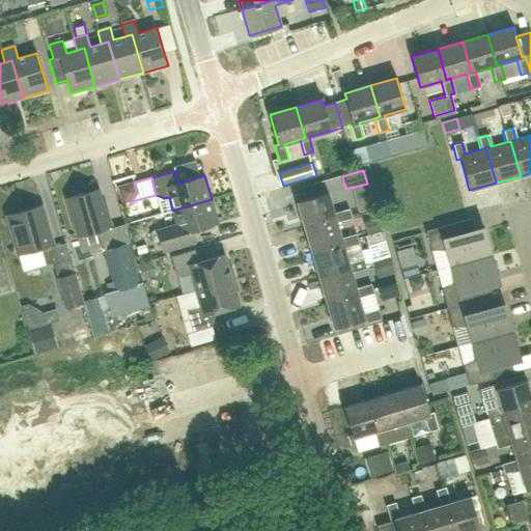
[(134,183),(117,187),(122,203),(131,201),(136,192),(134,183)]
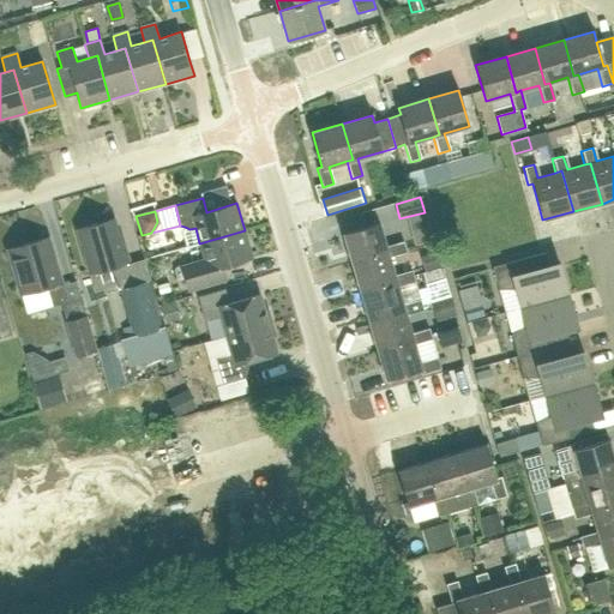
[(128,263),(121,234),(119,235),(114,218),(77,229),(89,274),(128,263)]
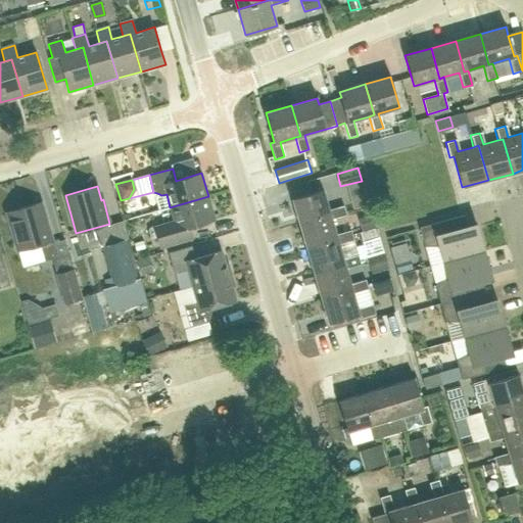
[(323,190),(292,198),(300,224),(330,215),(331,219),(346,215),(343,205),(329,210),(323,190)]
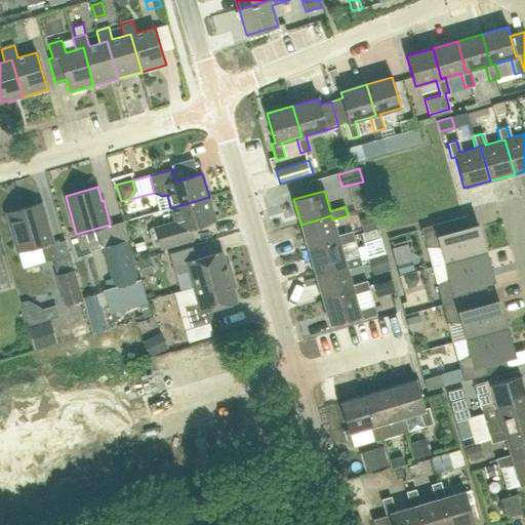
[(158,194),(156,198),(160,211),(170,208),(167,195),(162,196),(158,194)]
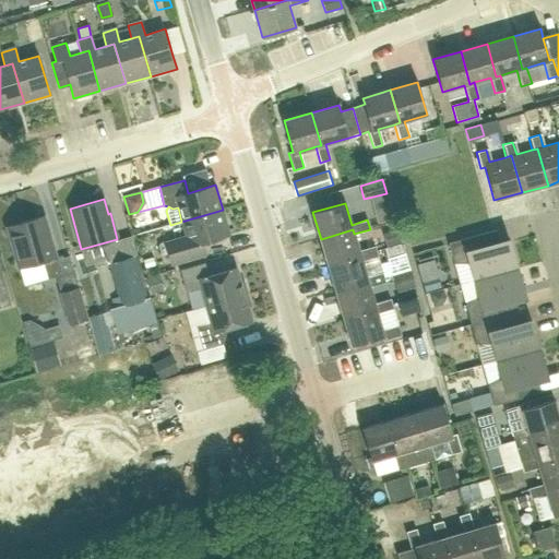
[(391,207),(373,212),(377,223),(394,218),(391,207)]
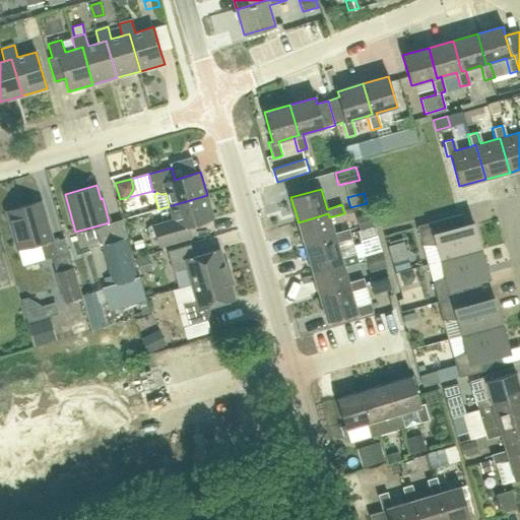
[(187,225),(213,218),(207,195),(169,206),(173,219),(153,225),(159,247),(191,238),(187,225)]
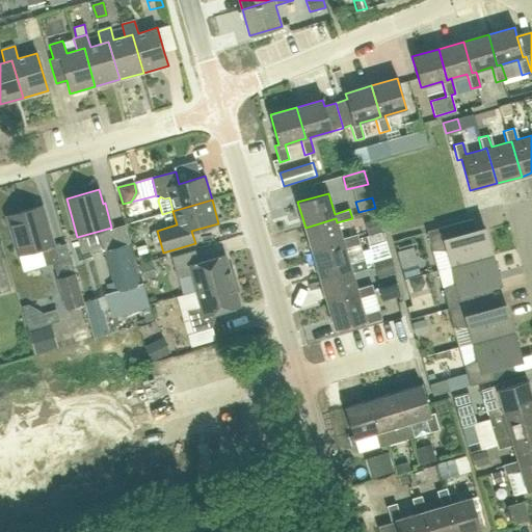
[(57,262),(52,244),(53,244),(42,206),(6,216),(17,255),(41,248),(45,265),(57,262)]
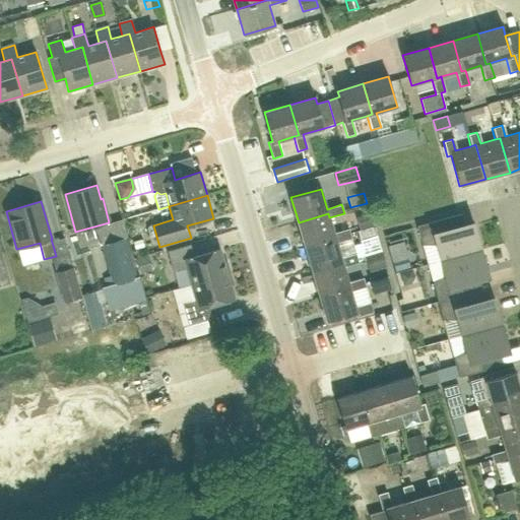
[(334,234),(329,217),(328,213),(299,222),(306,247),(335,238),(337,243),(351,239),(349,229),(334,234)]
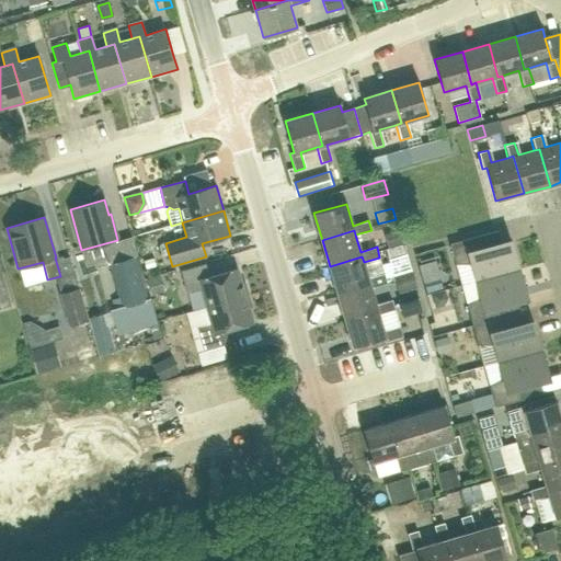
[(397,230),(387,233),(391,248),(401,244),(397,230)]
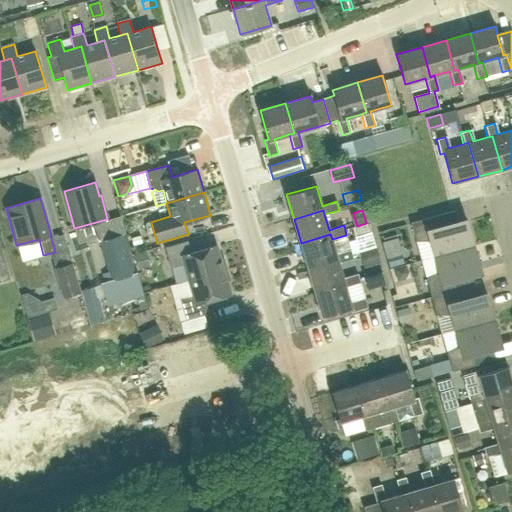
[(415,241),(430,241),(434,256),(473,245),(466,221),(457,223),(454,210),(410,223),(415,241)]
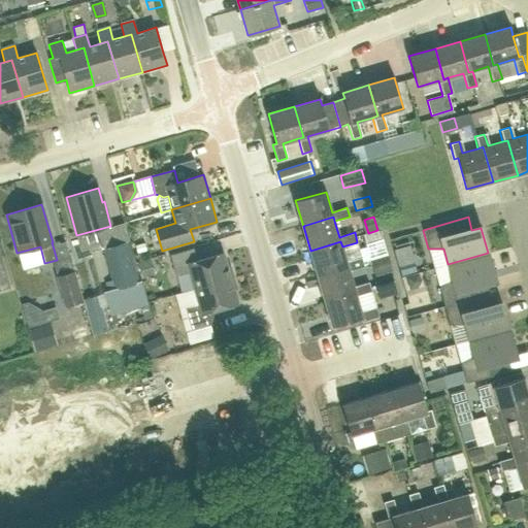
[(110,226),(76,235),(80,250),(89,248),(91,253),(103,250),(117,245),(110,226)]
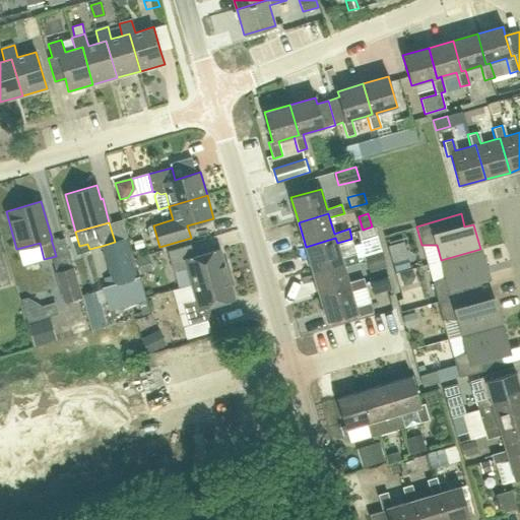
[(375,226),(358,232),(365,256),(382,251),(375,226)]
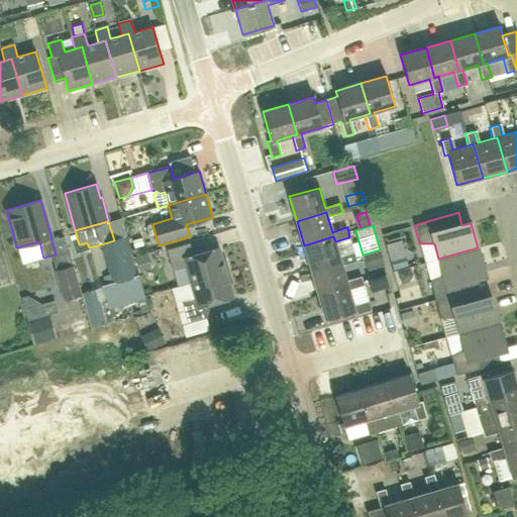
[(356,261),(354,252),(339,256),(335,241),(333,236),(304,245),(311,270),(340,261),(341,266),(356,261)]
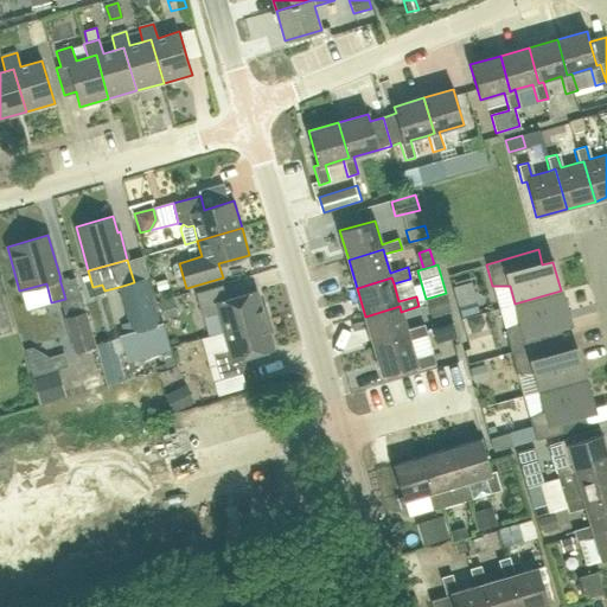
[(159,324),(146,279),(134,282),(119,287),(129,323),(121,325),(125,334),(159,324)]
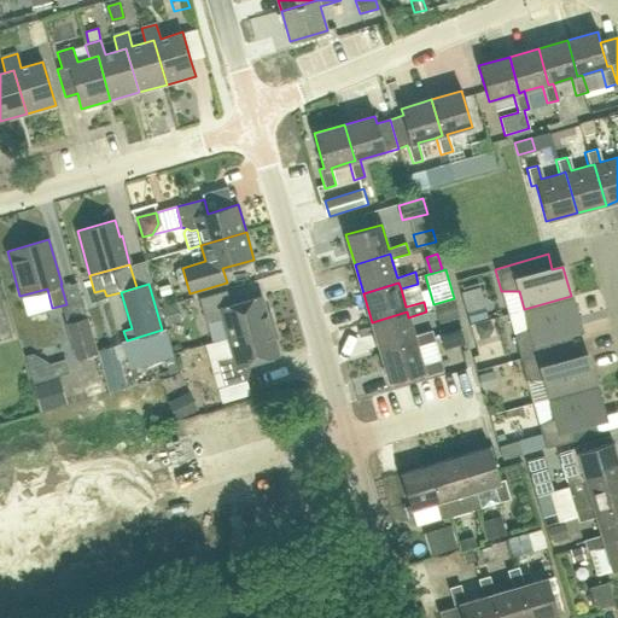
[(207,325),(223,320),(228,338),(273,325),(269,313),(266,313),(261,296),(231,304),(227,291),(199,298),(207,325)]
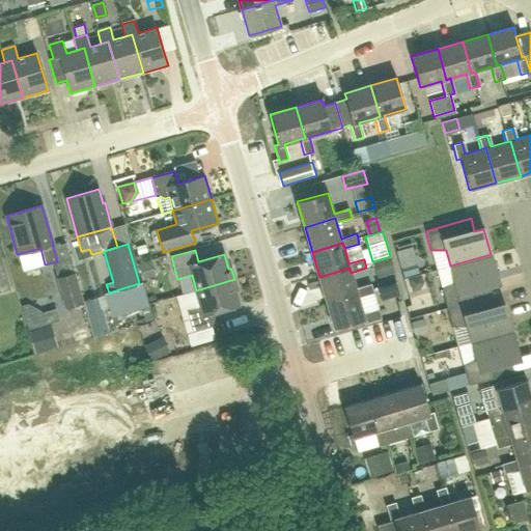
[(454,282),(442,289),(447,308),(492,296),(488,282),(498,280),(491,254),(450,266),(454,282)]
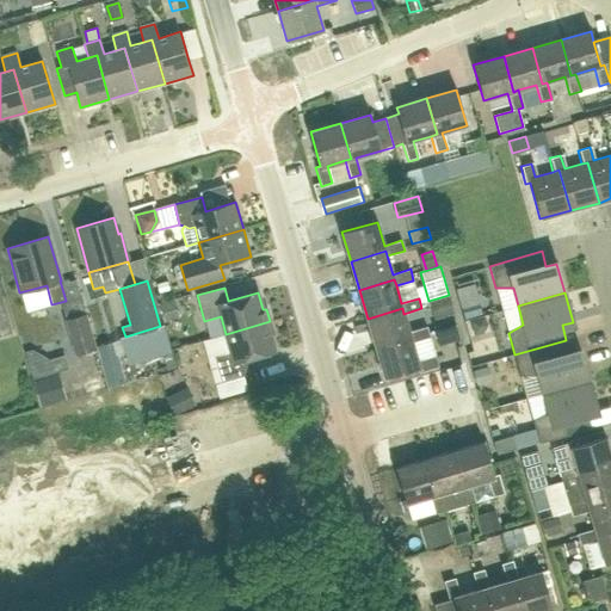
[(449,296),(433,301),(438,319),(454,314),(449,296)]
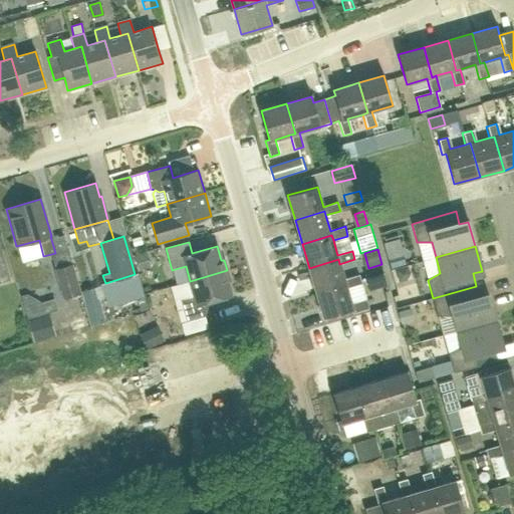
[(145,254),(136,256),(140,271),(150,268),(145,254)]
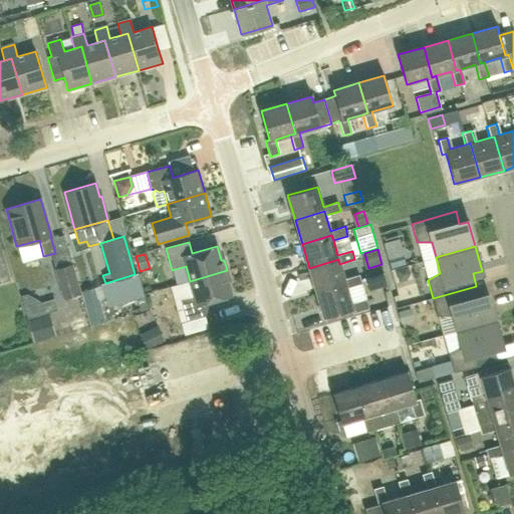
[(401,254),(386,258),(390,270),(404,266),(401,254)]
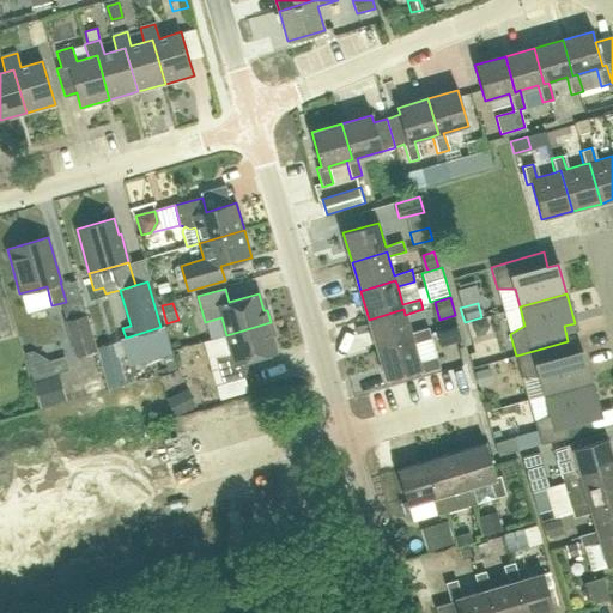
[(0,337),(12,334),(2,304),(0,304),(0,337)]
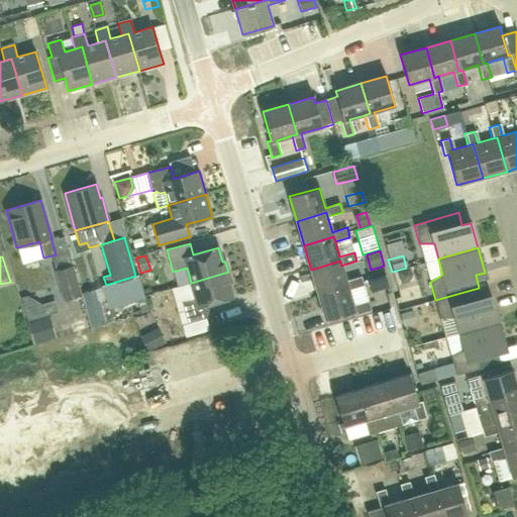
[(346,281),(341,266),(340,261),(311,270),(318,294),(347,285),(348,290),(364,286),(360,277),(346,281)]
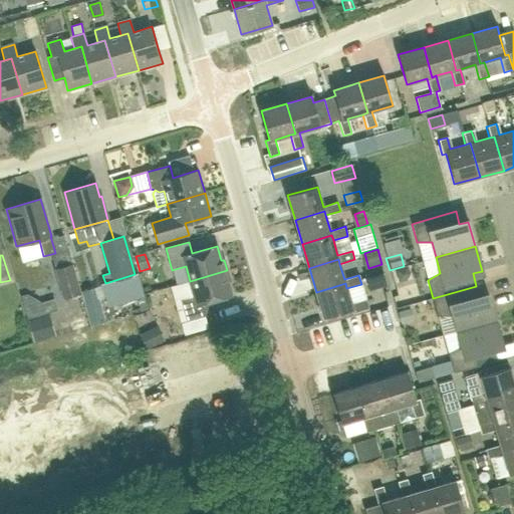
[(426,261),(410,266),(414,279),(429,274),(426,261)]
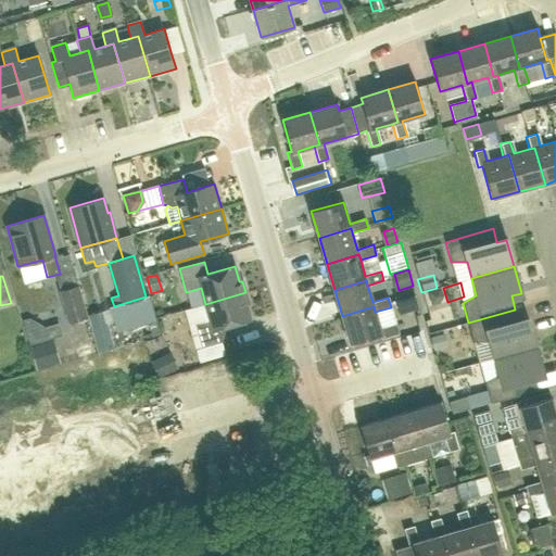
[(68,321),(86,317),(77,287),(60,292),(68,321)]
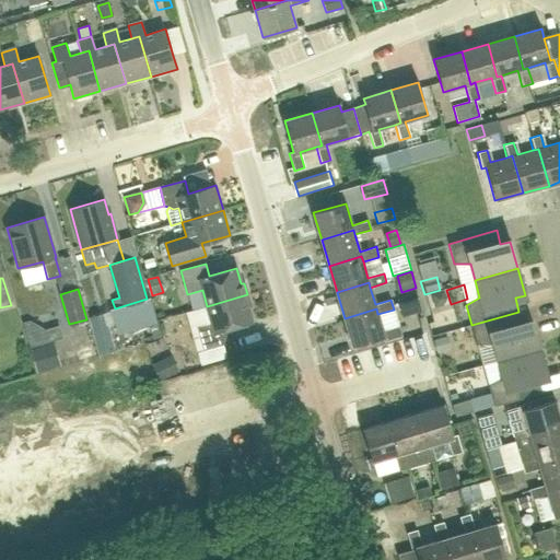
[(444,292),(431,295),(435,307),(441,305),(446,299),(444,292)]
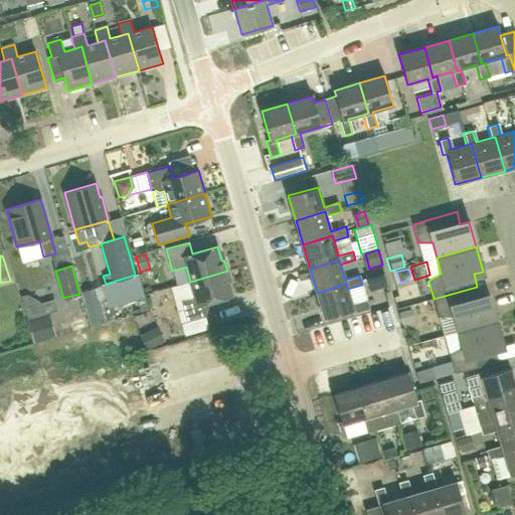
[(227,283),(230,282),(227,271),(190,282),(194,297),(181,301),(187,322),(205,317),(210,316),(206,304),(231,297),(227,283)]
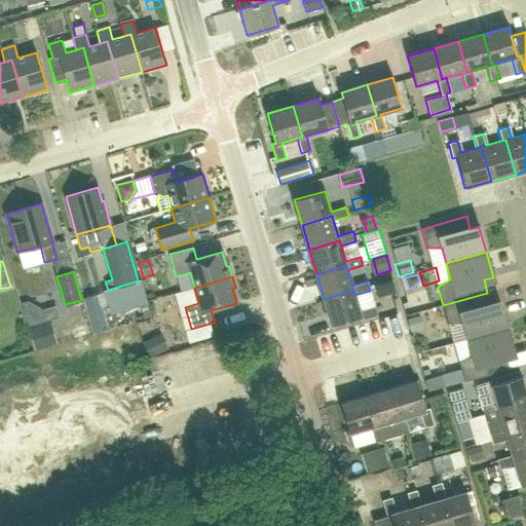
[(381,296),(398,292),(393,279),(378,284),(381,296)]
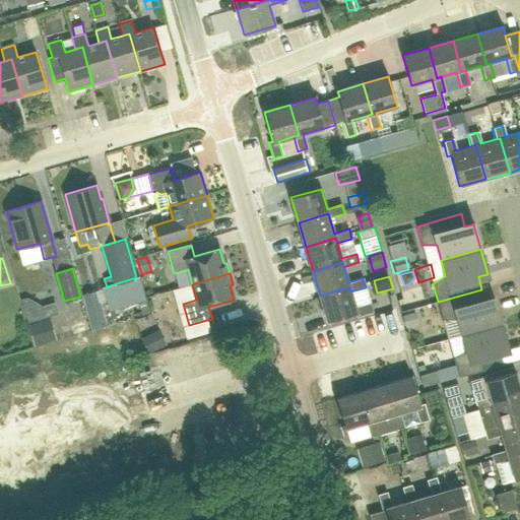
[(355,307),(350,291),(349,286),(320,296),(327,320),(355,312),(356,316),(373,312),(371,303),(355,307)]
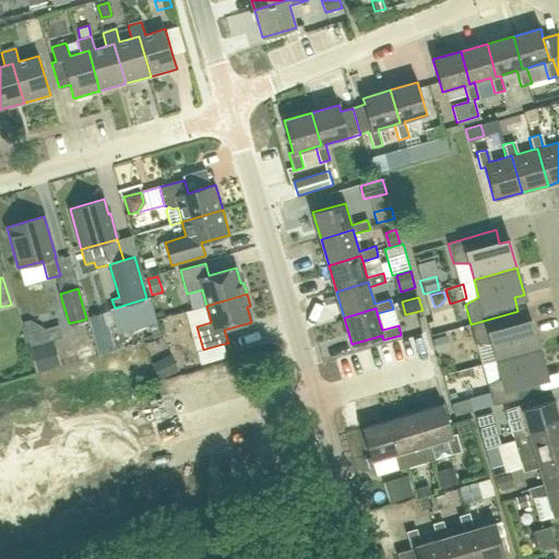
[(471,324),(475,344),(491,343),(497,360),(538,348),(531,322),(522,324),(518,311),(471,324)]
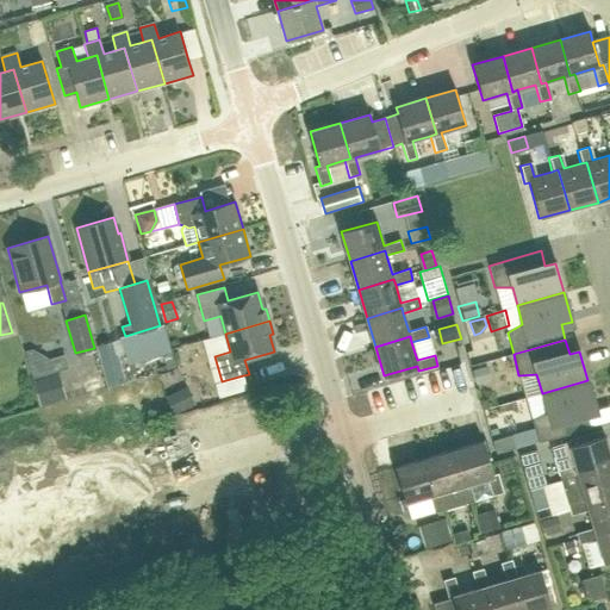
[(106,385),(124,380),(113,341),(95,346),(106,385)]
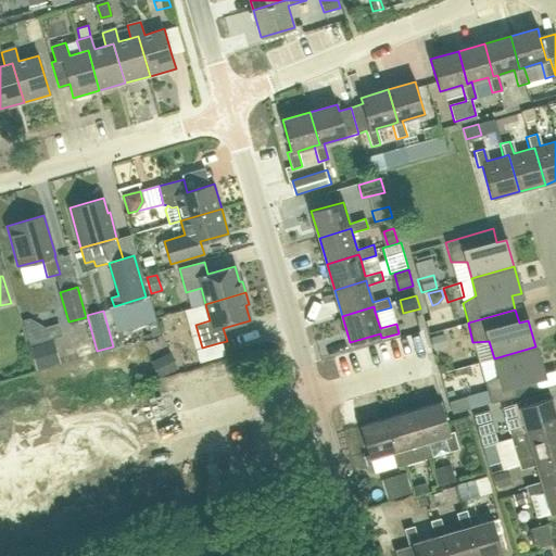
[(24,320),(32,345),(64,336),(61,324),(46,327),(46,326),(32,318),(24,320)]
